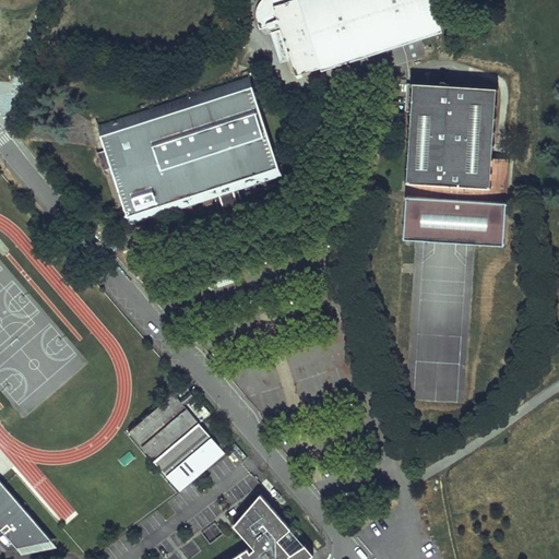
[(311,70),(441,28),(431,0),(263,0),(262,2),(261,4),(260,7),(259,10),(259,12),(258,15),(259,18),(259,21),(259,22),(262,28),(268,26),(268,27),(269,27),(270,28),(271,28),(272,28),(282,26),(297,72),(310,68),(311,70)]
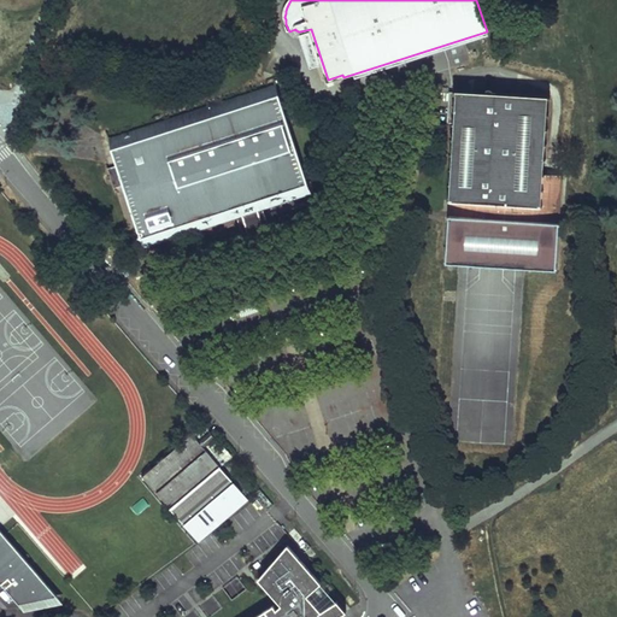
[(316,193),(282,83),(113,135),(147,245),(247,213),(264,209),(316,193)]
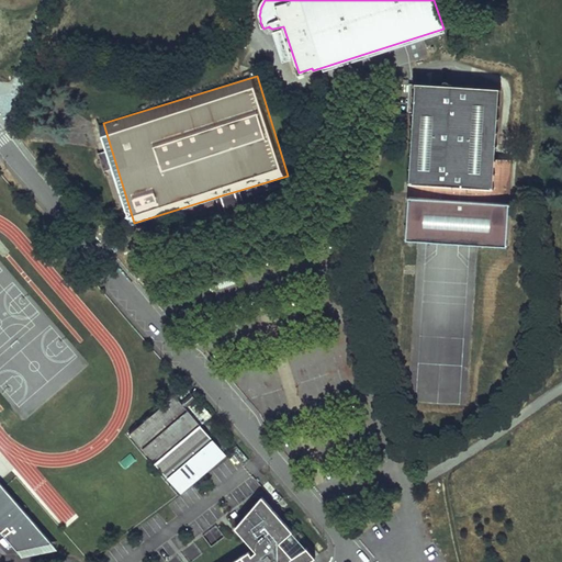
[(417,88),(415,108),(411,182),(411,187),(411,197),(409,201),(408,218),(407,239),(418,240),(479,244),(508,246),(510,208),(510,203),(513,160),(496,159),(499,89),(464,87),(459,87),(417,83),(417,88)]
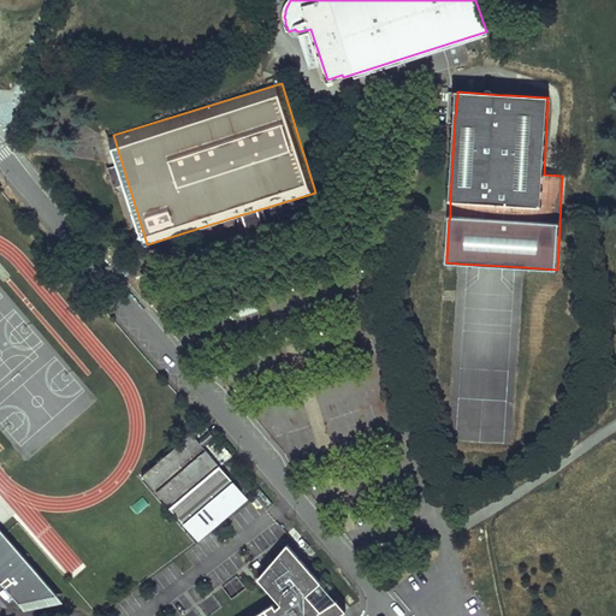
[(270,230),(264,208),(247,213),(253,235),(270,230)]
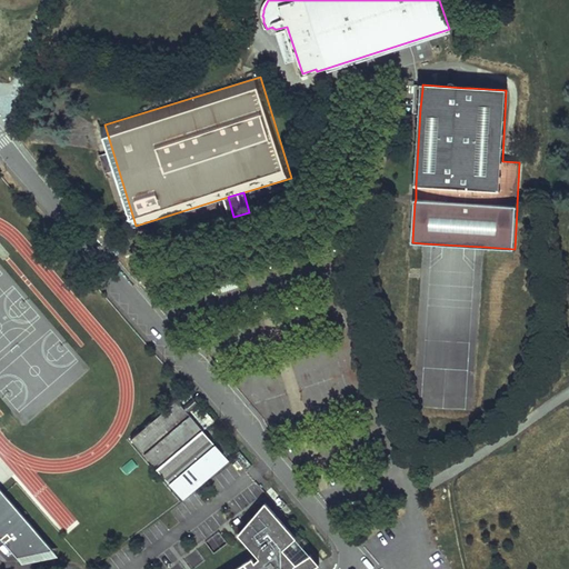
[(132,437),(183,498),(229,459),(205,430),(178,399),(132,437)]
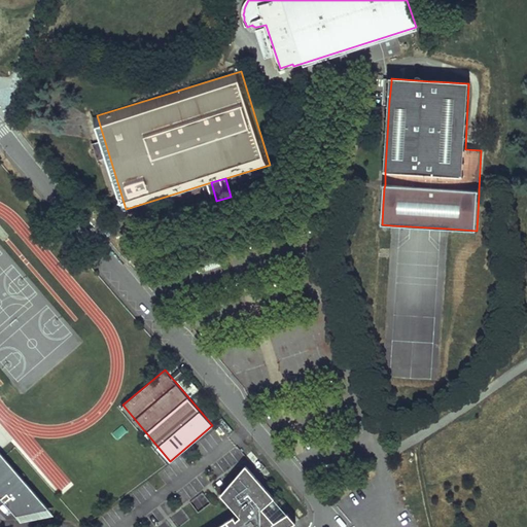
[(117,440),(127,431),(121,425),(111,432),(117,440)]
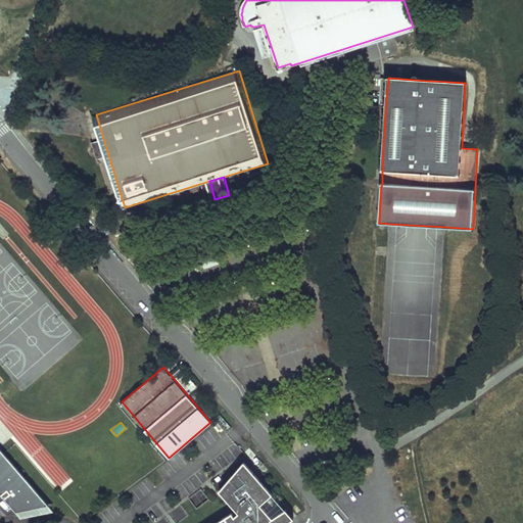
[(0,490),(14,508),(20,502),(18,500),(33,486),(34,486),(0,447),(0,490)]
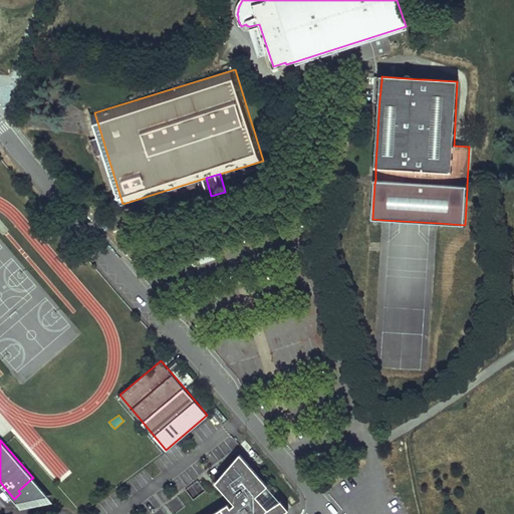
[(264,513),(271,510),(260,492),(268,485),(262,479),(261,480),(254,472),(255,471),(241,455),(228,469),(227,468),(216,481),(221,486),(225,482),(230,486),(227,490),(238,499),(231,507),(229,503),(212,513),(264,513)]
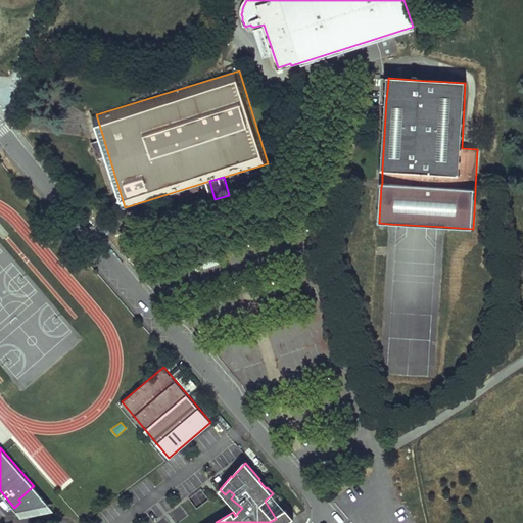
[(45,500),(33,486),(18,500),(20,502),(14,508),(45,500)]
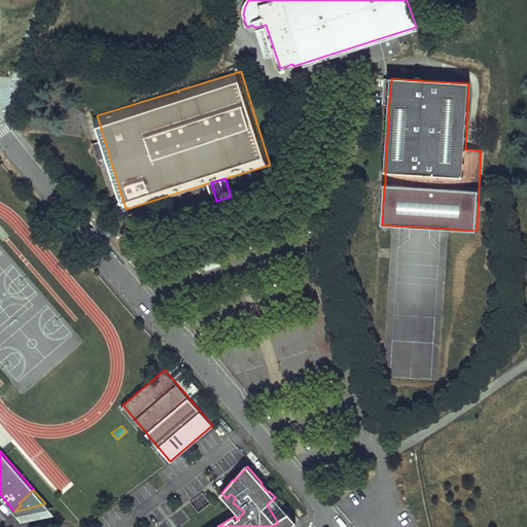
[(194,503),(186,506),(191,517),(198,514),(194,503)]
